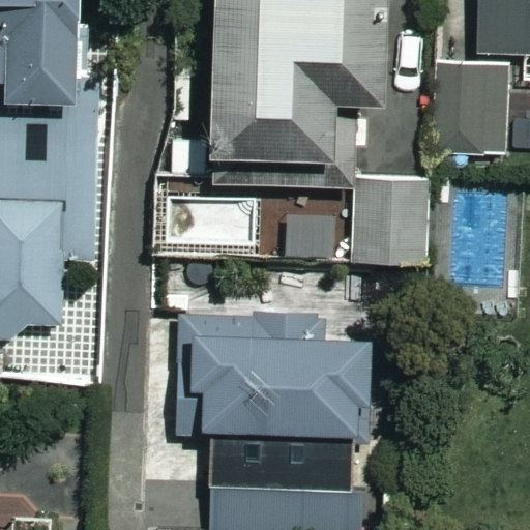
[(0,0),(0,341),(24,342),(24,328),(68,328),(68,260),(101,260),(101,88),(89,88),(90,15),(81,15),(80,0),(0,0)]
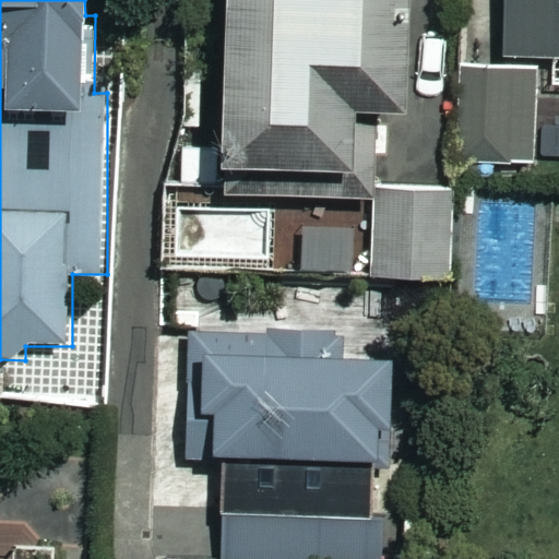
[(405,0),(225,0),(219,197),(349,201),(353,113),(402,114),(405,0)]
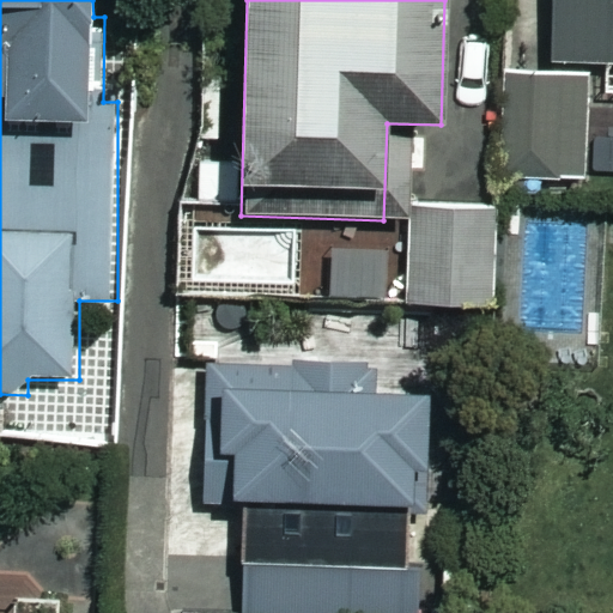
[(612,0),(546,0),(546,65),(606,65),(605,97),(612,97),(612,0)]
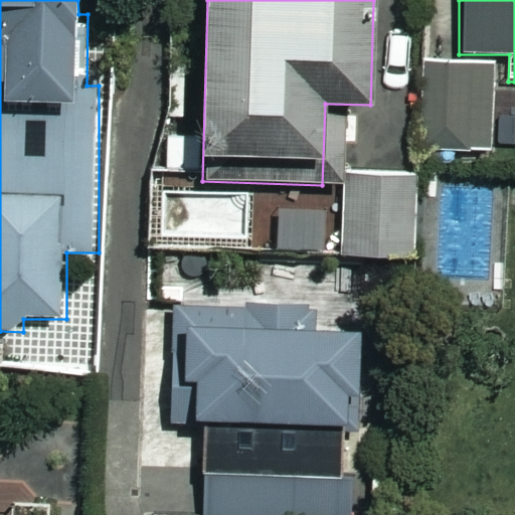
[(499,163),(499,62),(417,62),(418,163),(499,163)]
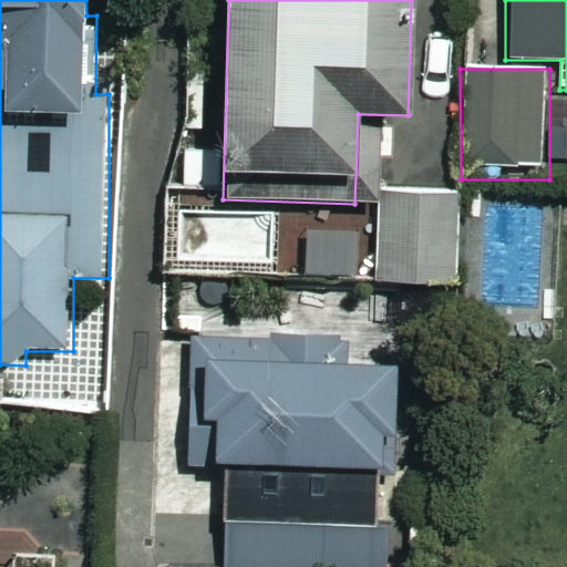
[(457,187),(378,188),(379,286),(459,285),(457,187)]
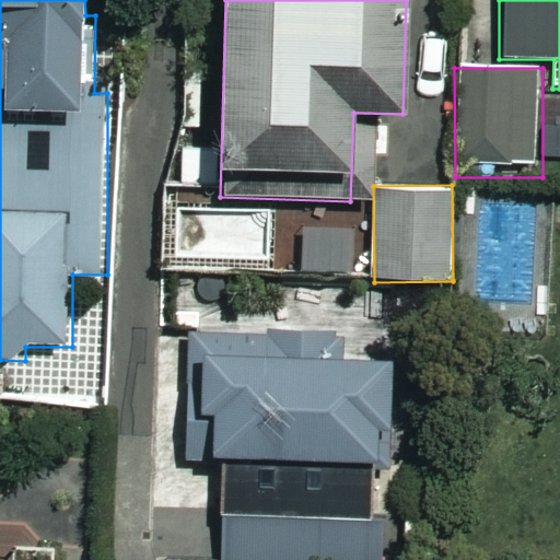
[(372,468),(394,468),(393,341),(172,342),(172,459),(223,459),(223,559),(409,559),(409,518),(372,518),(372,468)]
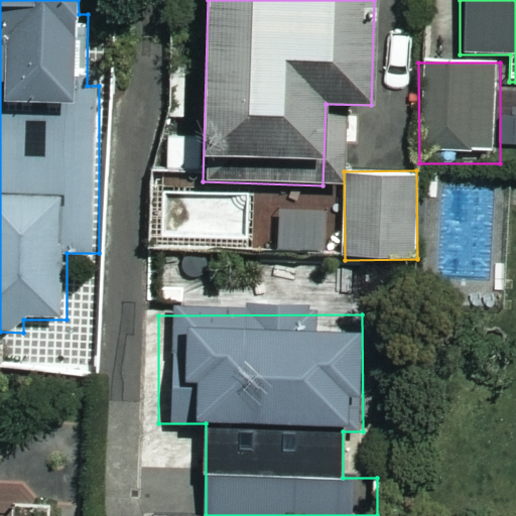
All buildings are outlined.
